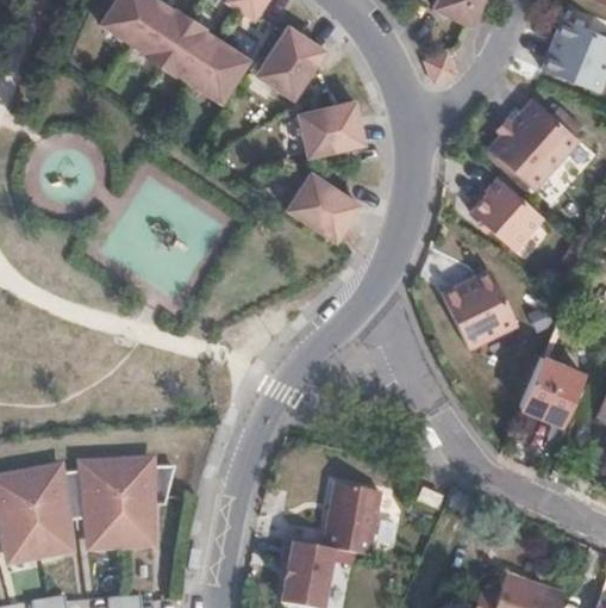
[(222,101),(249,57),(204,29),(205,26),(175,6),(173,8),(158,0),(114,0),(100,23),(145,53),(144,55),(173,75),(175,72),(222,101)]
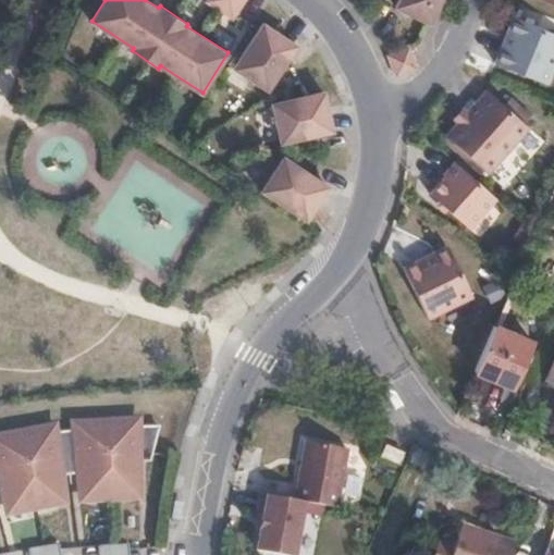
[(233,20),(245,0),(206,0),(206,1),(233,20)]
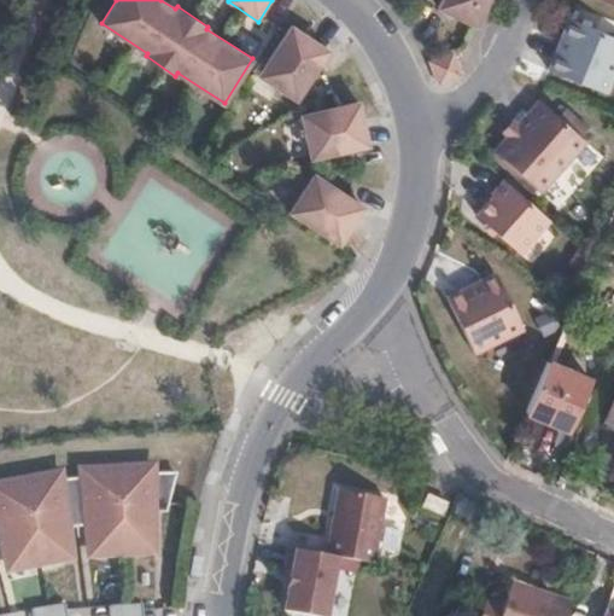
[(438,11),(475,29),(489,0),(439,0),(442,1),(438,11)]
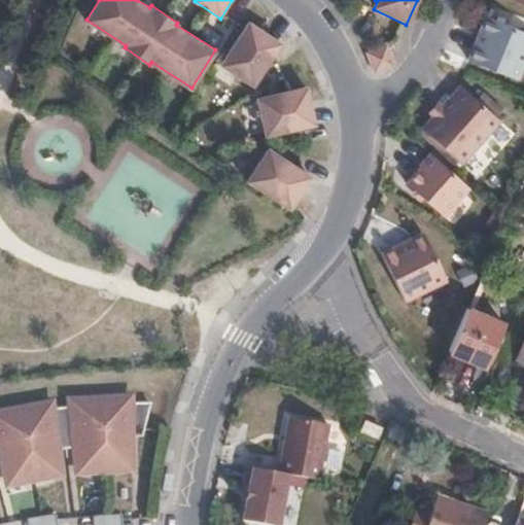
[(518,81),(523,67),(523,32),(486,16),(468,61),(518,81)]
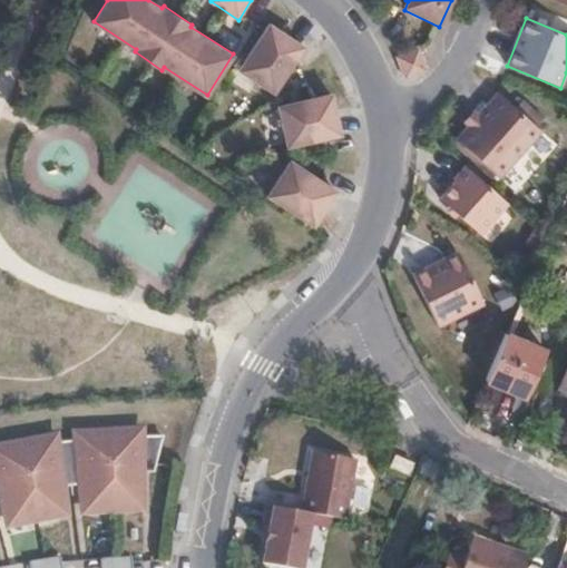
[(274,91),(303,46),(270,22),(240,69),(274,91)]
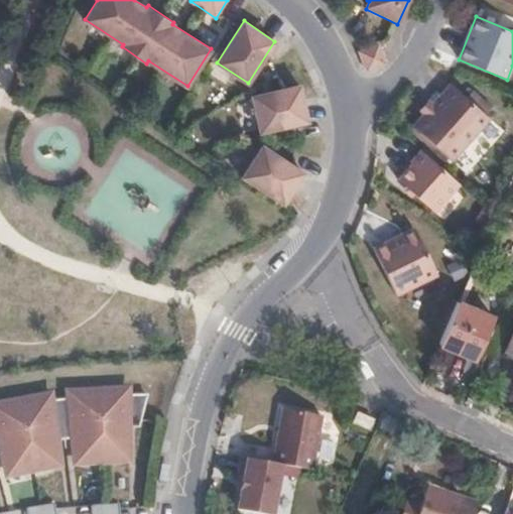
[(260,132),(308,120),(300,84),(252,95),(260,132)]
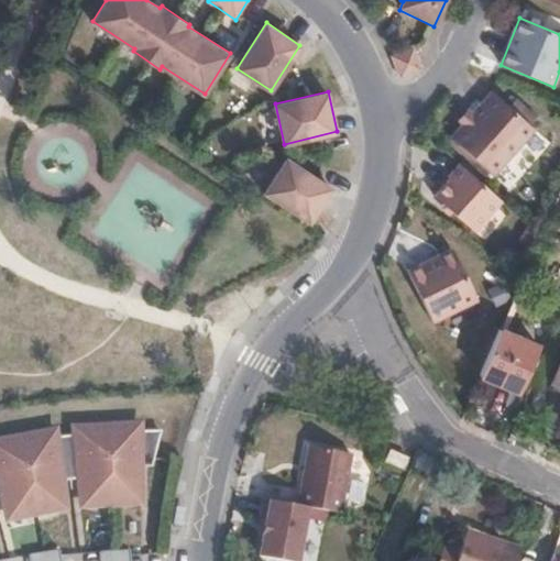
[(493,92),(474,113),(464,125),(452,139),(495,178),(537,131),(493,92)]
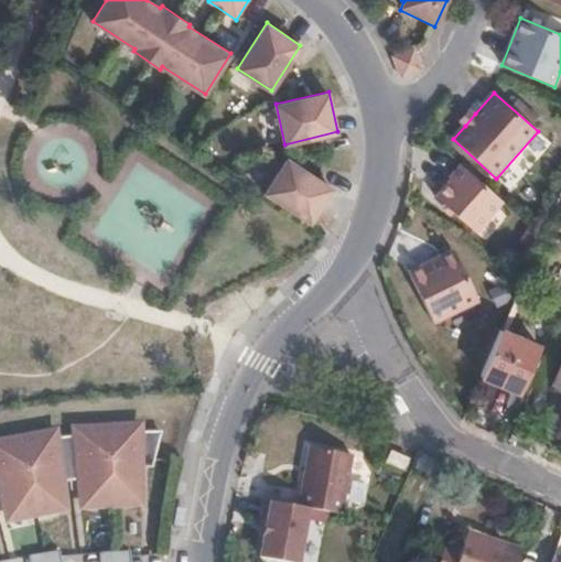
[(465,126),(475,114),(470,110),(460,122),(465,126)]
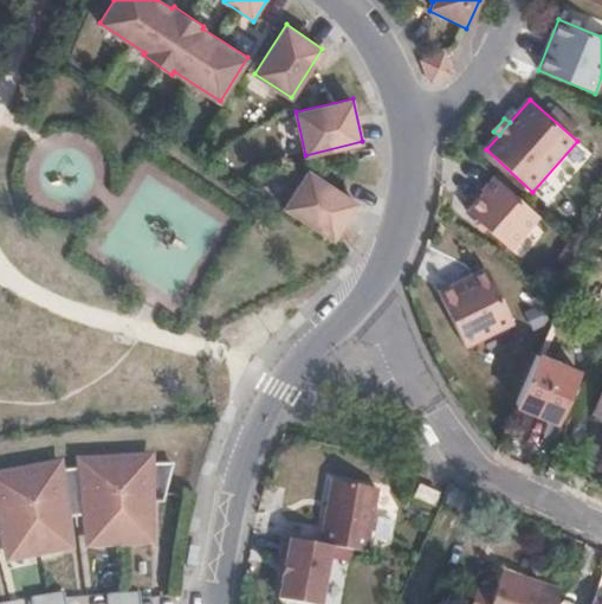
[(285,206),(334,238),(357,203),(309,171),(285,206)]
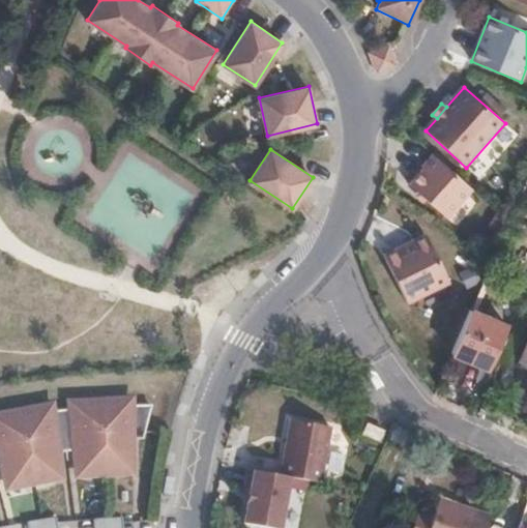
[(446,217),(472,188),(432,153),(421,166),(423,168),(409,184),(446,217)]
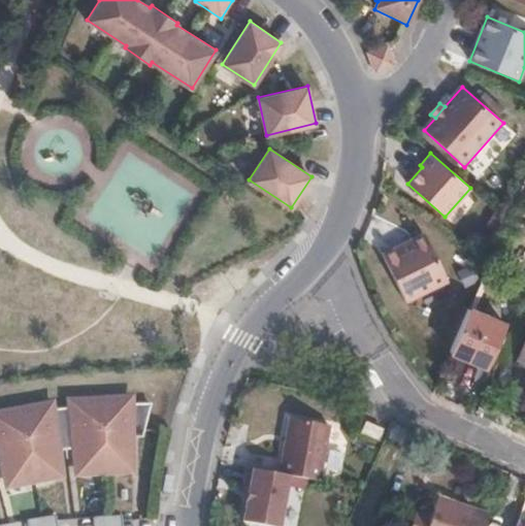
[(398,250),(397,248),(383,255),(406,302),(449,283),(425,234),(412,240),(413,244),(398,250)]
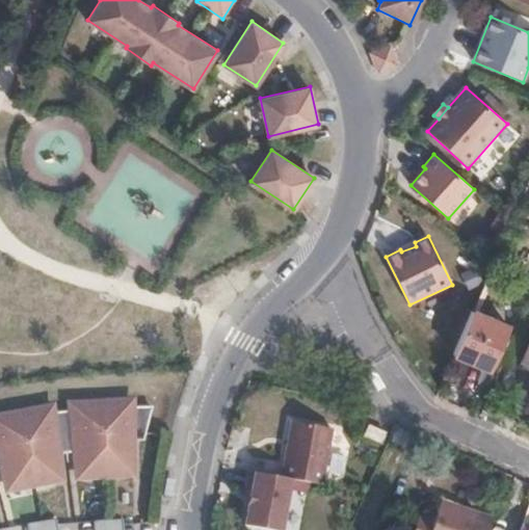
[(415,242),(400,249),(401,252),(416,246),(415,242)]
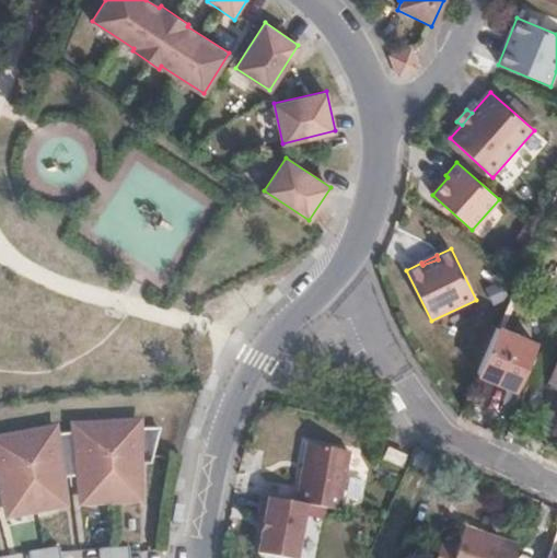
[(536,345),(498,328),(478,375),(517,391),(536,345)]
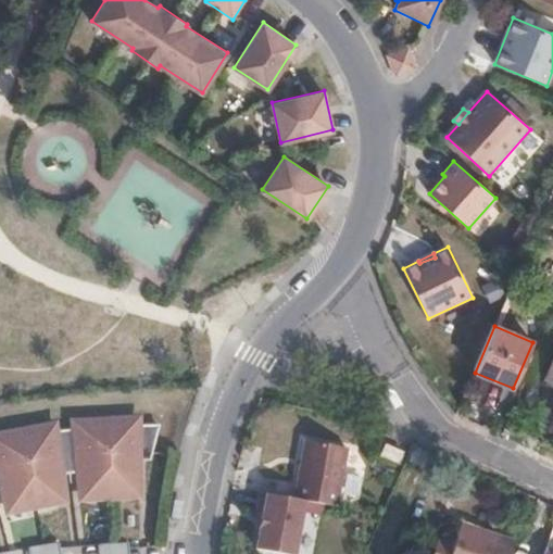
[(73,426),(79,493),(90,491),(103,494),(113,495),(127,489),(139,489),(139,423),(73,426)]
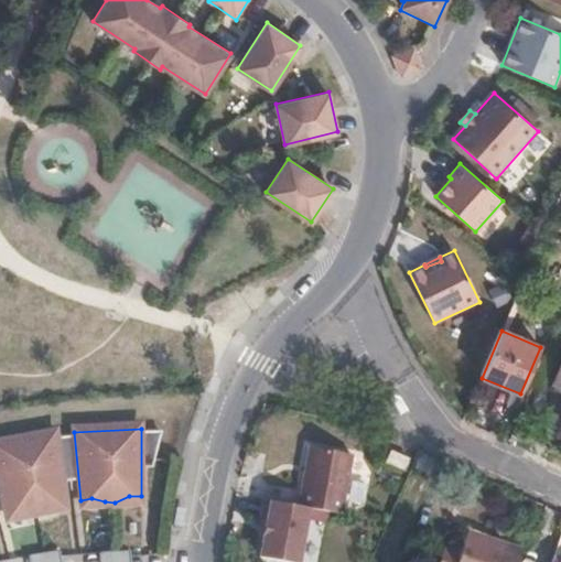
[(56,503),(66,500),(57,434),(0,444),(0,488),(6,512),(18,510),(33,512),(43,510),(56,503)]
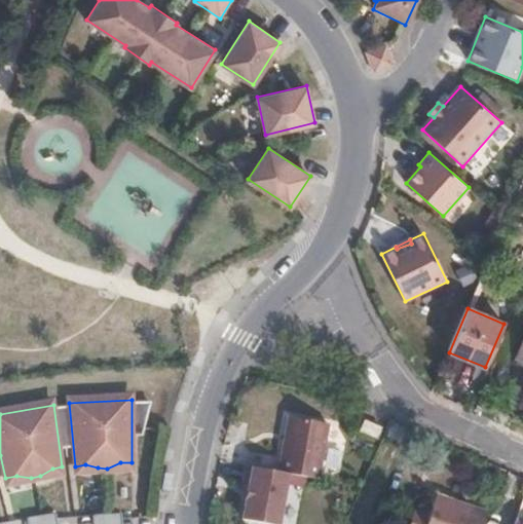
[(367,418),(364,428),(382,436),(386,424),(367,418)]
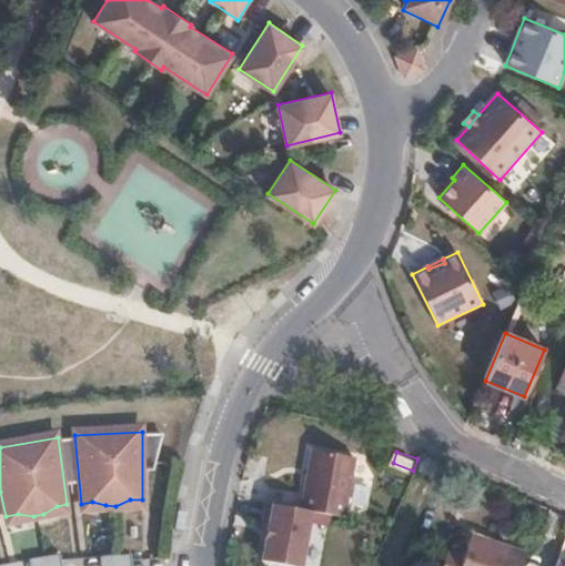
[(312,515),(345,521),(355,461),(312,453),(302,513),(312,515)]
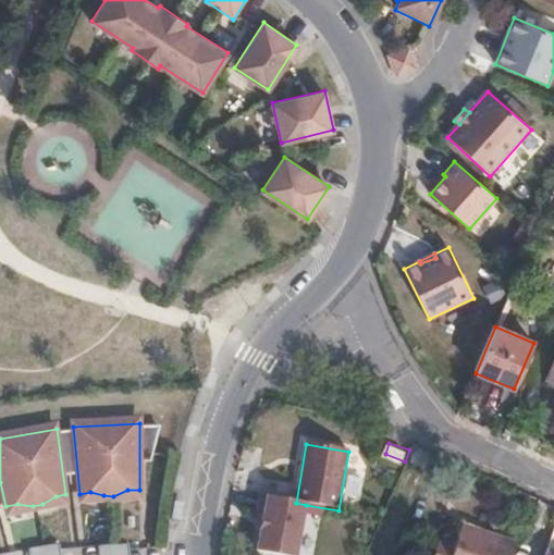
[(296,554),(306,505),(296,503),(262,496),(236,491),(232,513),(259,517),(253,553),(261,554),(296,554)]
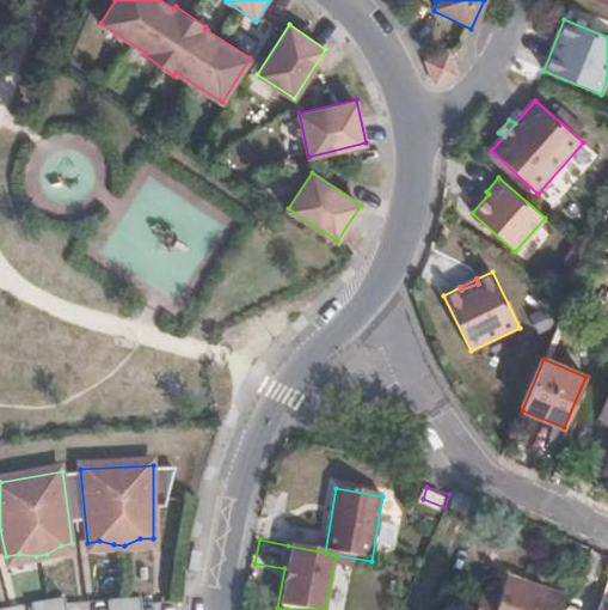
[(563,609),(566,597),(508,575),(495,609),(563,609)]
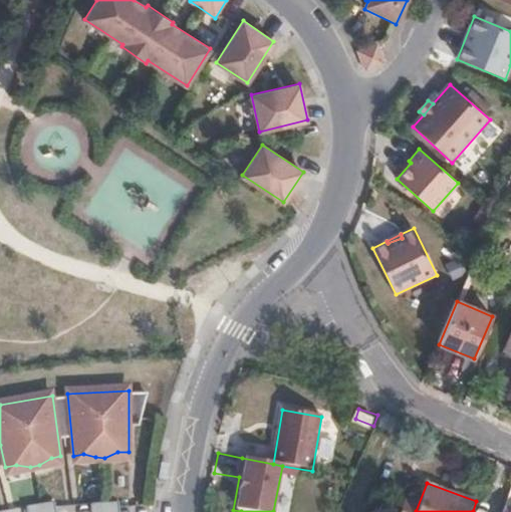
[(27,506),(27,511),(56,511),(54,502),(27,506)]
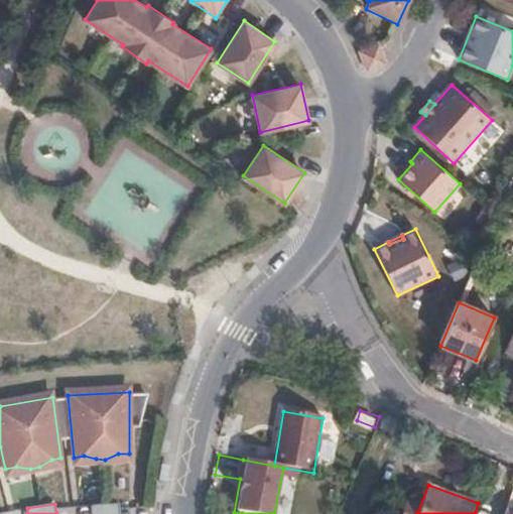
[(120,513),(120,505),(92,506),(92,513),(120,513)]
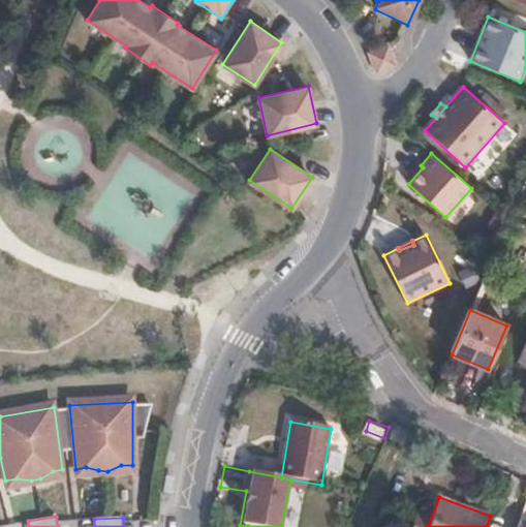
All buildings are outlined.
